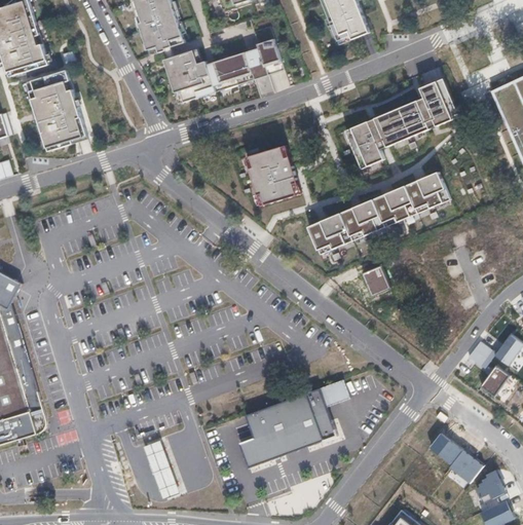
[(0,62),(3,62),(1,57),(7,55),(10,54),(15,53),(17,59),(49,49),(43,29),(35,0),(8,0),(1,6),(0,7),(0,62)]
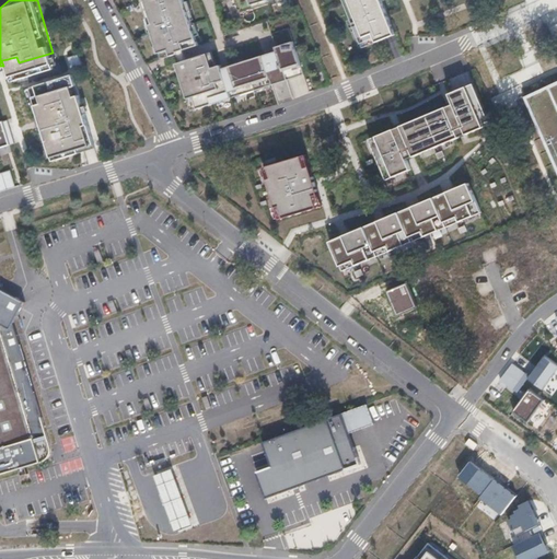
[(139,0),(143,10),(157,50),(167,48),(170,51),(184,45),(182,42),(196,36),(185,0),(139,0)]
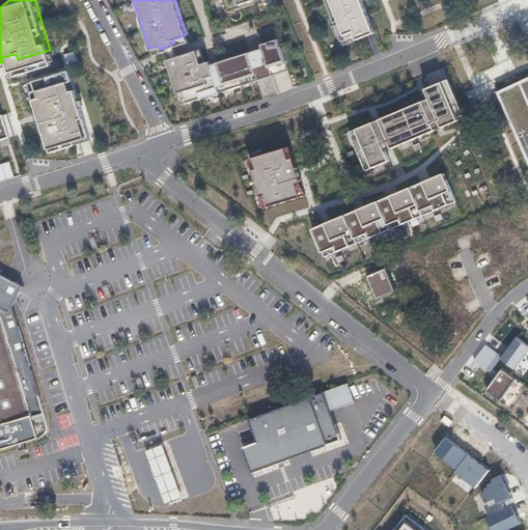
[(324,0),(338,33),(351,29),(355,36),(364,33),(371,30),(360,0),(324,0)]
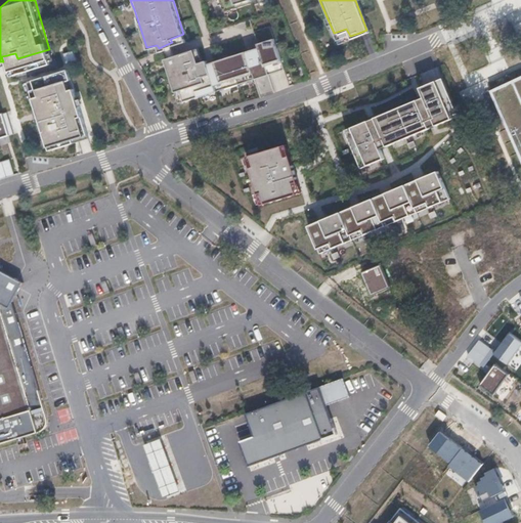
[(194,49),(163,60),(174,100),(283,68),(274,37),(255,43),(253,48),(200,62),(194,49)]
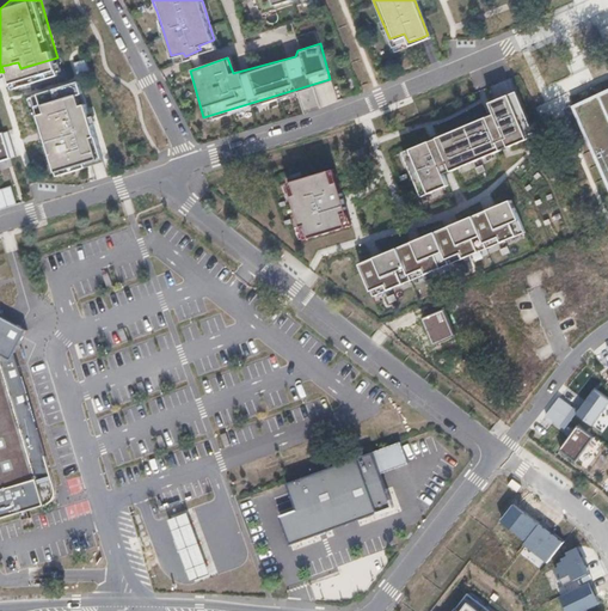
[(81,57),(73,60),(77,69),(86,67),(81,57)]
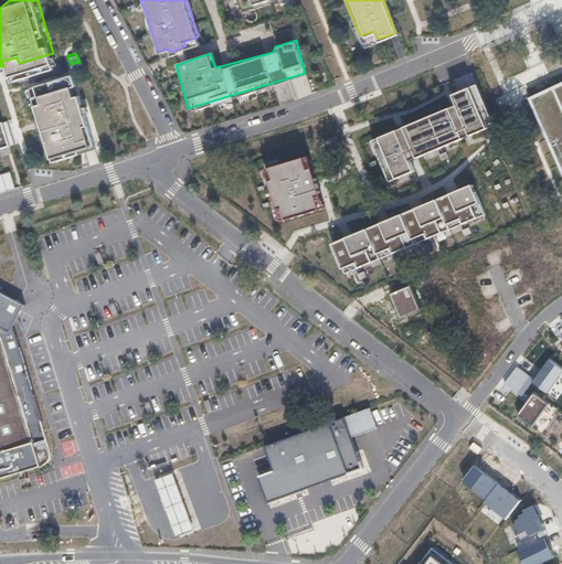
[(66,77),(33,87),(35,96),(25,99),(33,120),(48,162),(83,148),(92,145),(82,124),(66,77)]
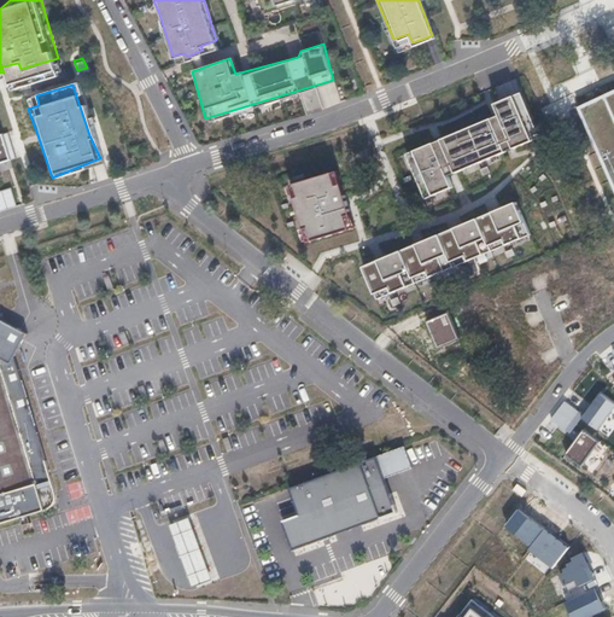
[(613,87),(576,105),(613,195),(613,87)]
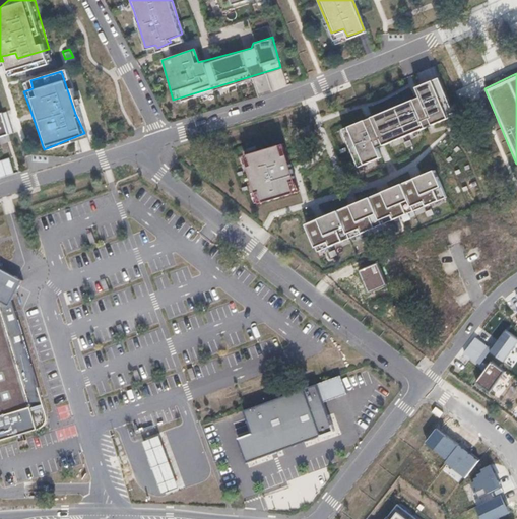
[(449,115),(433,78),(423,82),(411,86),(416,98),(367,117),(342,127),(359,165),(375,158),(371,148),(378,145),(423,126),(449,115)]
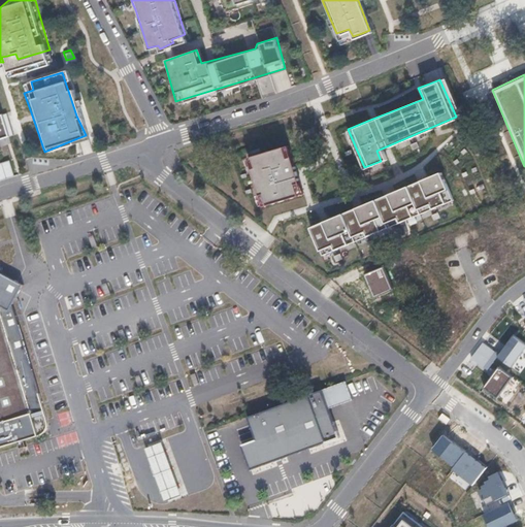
[(7,108),(0,110),(0,137),(14,133),(7,108)]
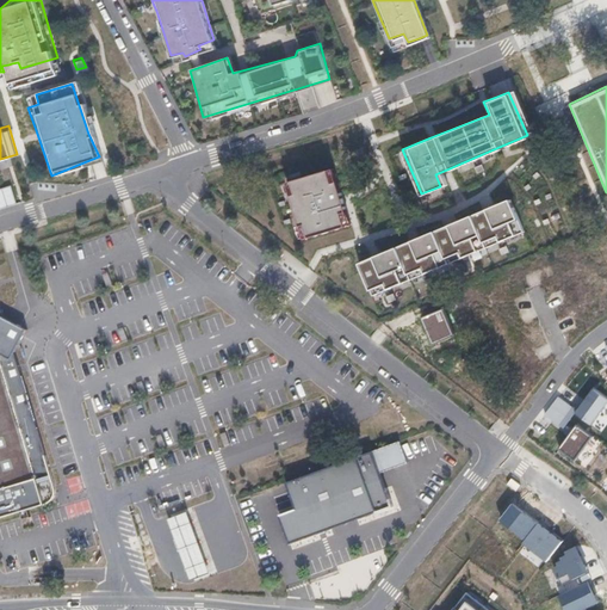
[(324,173),(285,185),(302,236),(341,227),(338,217),(342,215),(333,184),(328,185),(324,173)]
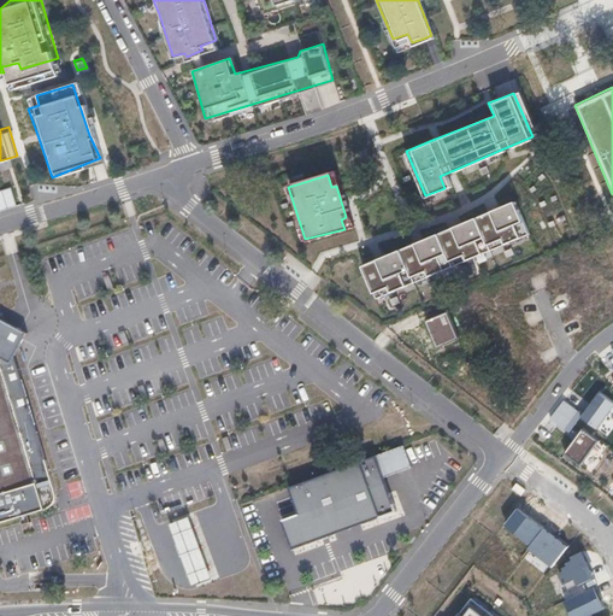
[(0,207),(13,205),(9,187),(0,188),(0,207)]
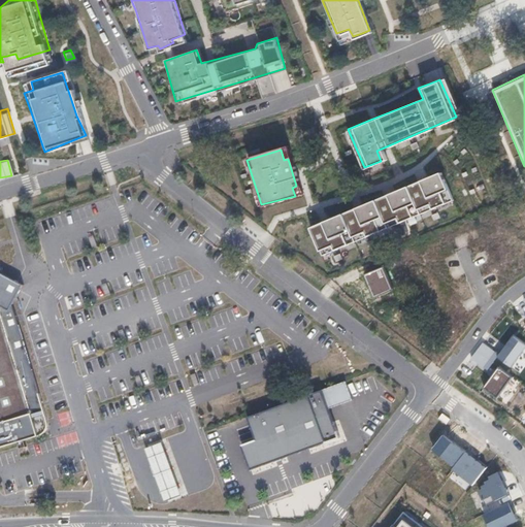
[(317,224),(305,229),(318,256),(441,206),(434,193),(446,188),(438,171),(418,180),(387,194),(358,206),(317,224)]
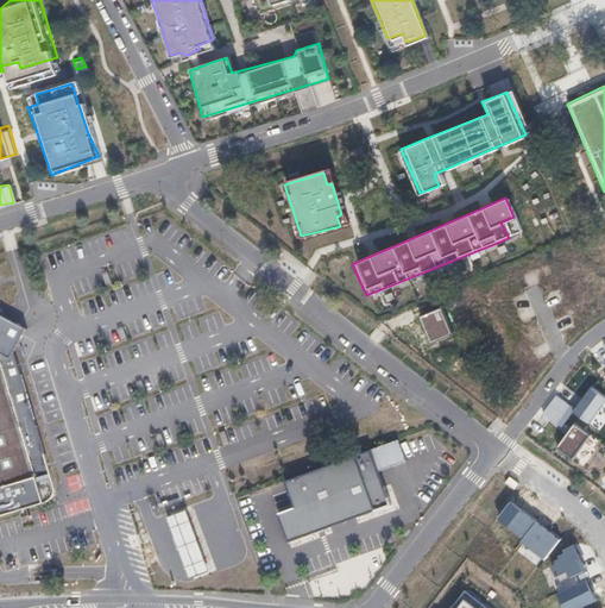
[(0,513),(42,502),(31,474),(21,437),(7,389),(0,368),(0,356),(20,313),(0,302),(0,513)]
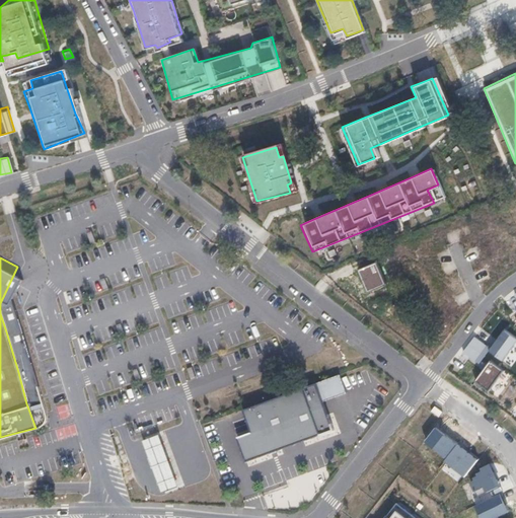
[(372,262),(354,271),(364,290),(382,282),(372,262)]
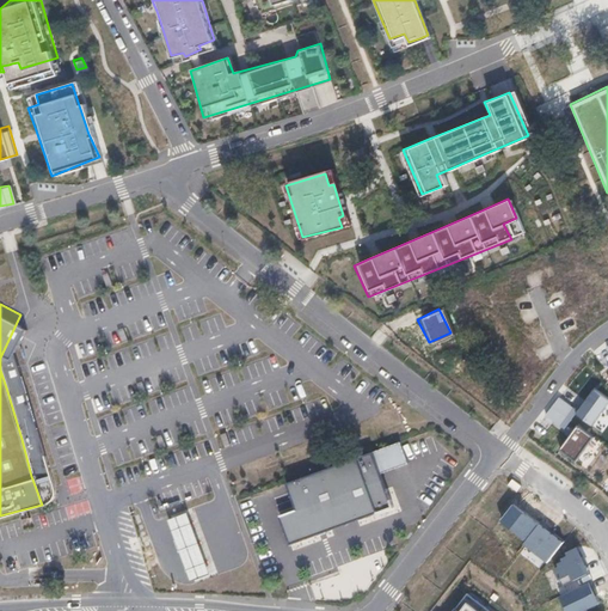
[(607,399),(607,396),(596,388),(576,411),(591,425),(607,399)]
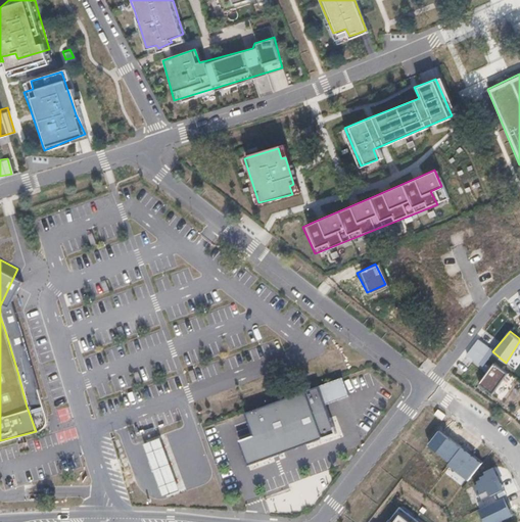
[(477,339),(466,352),(477,362),(487,347),(477,339)]
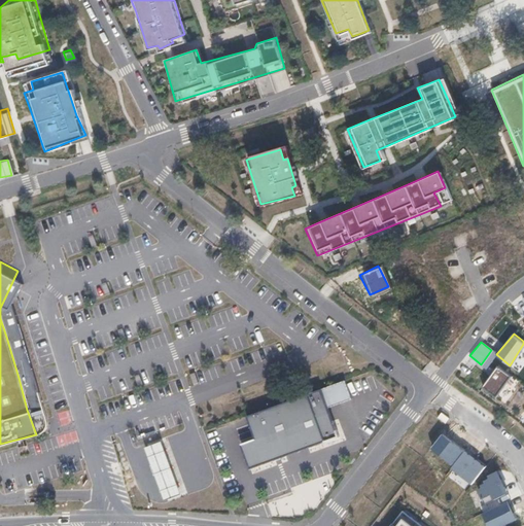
[(512,376),(500,365),(484,385),(498,398),(512,376)]
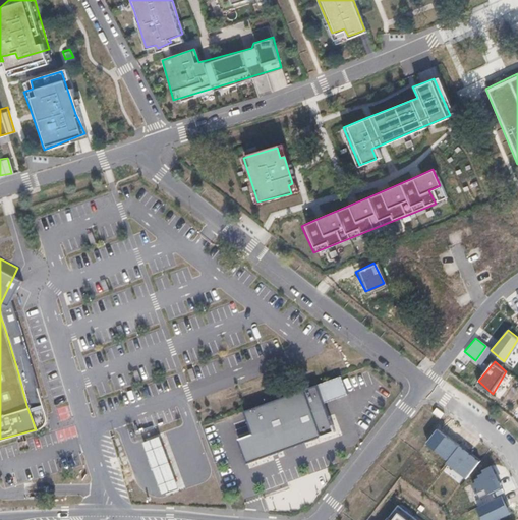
[(340,372),(244,406),(252,429),(235,435),(245,459),(333,427),(323,399),(346,392),(340,372)]
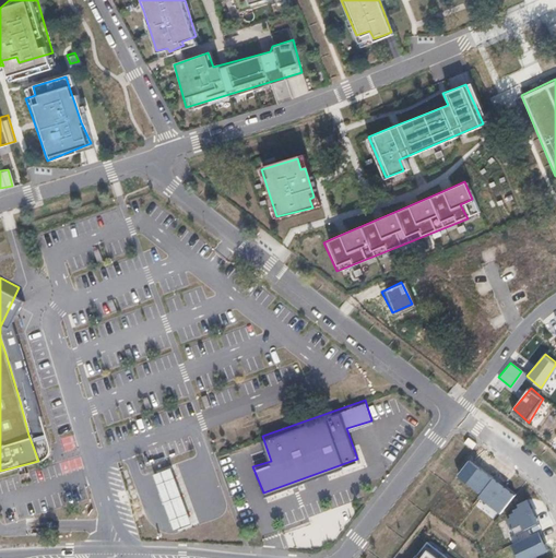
[(170,460),(148,469),(150,474),(155,489),(162,507),(167,523),(168,527),(192,518),(191,513),(185,497),(178,481),(173,465),(170,460)]
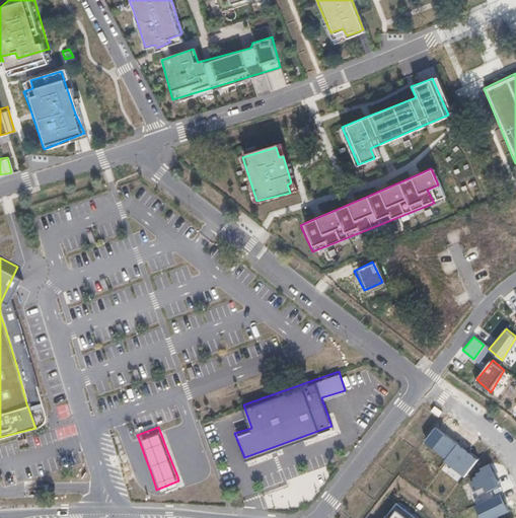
[(456,442),(433,427),(422,442),(444,457),(456,442)]
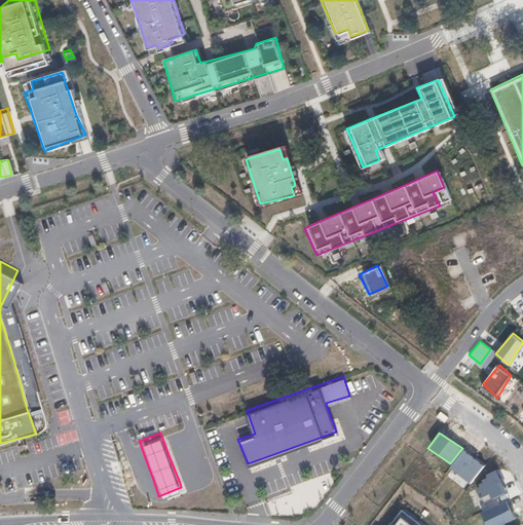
[(449,466),(469,482),(483,464),(462,448),(450,463),(449,466)]
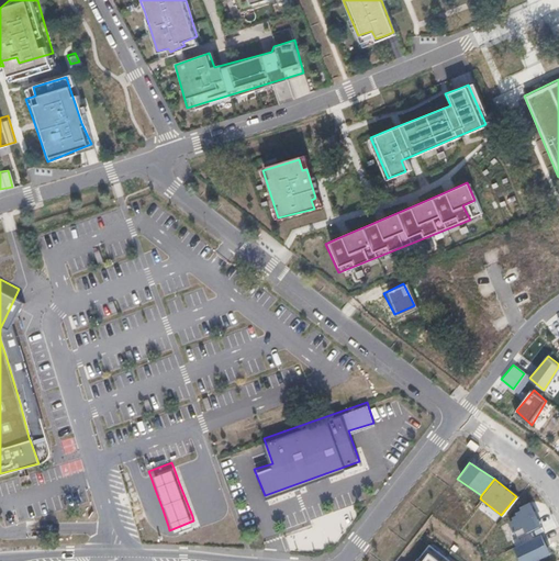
[(538,527),(528,501),(517,505),(518,508),(514,512),(515,514),(511,516),(511,518),(507,520),(513,530),(522,527),(526,533),(538,527)]
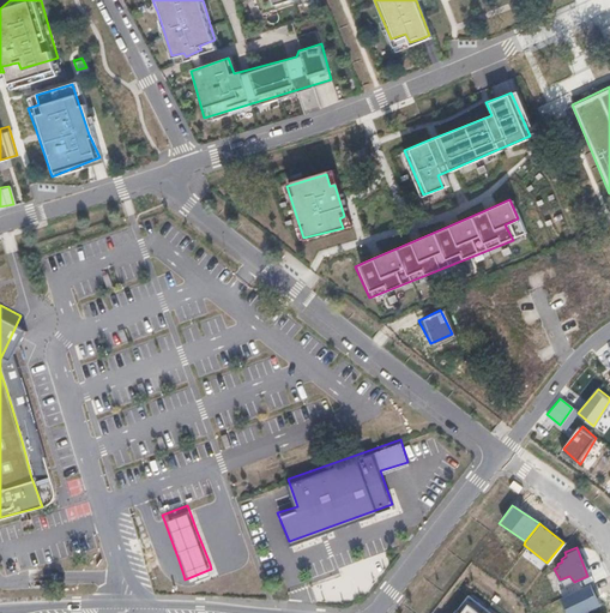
[(578,612),(598,602),(589,583),(559,598),(566,612),(578,612)]
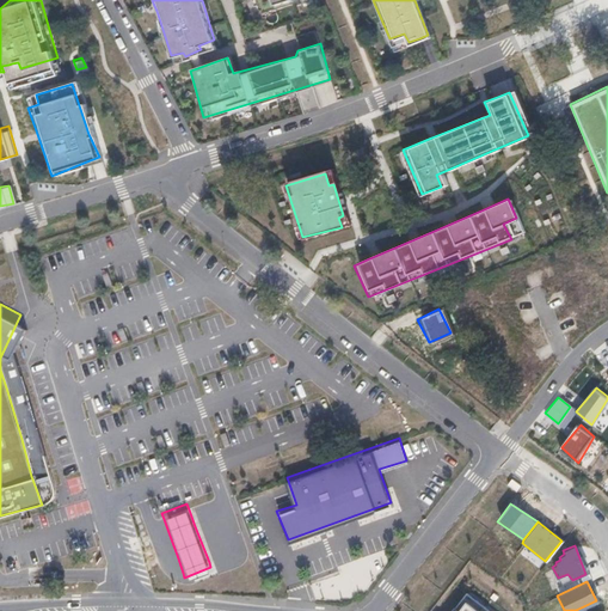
[(487,610),(466,591),(449,610),(487,610)]
